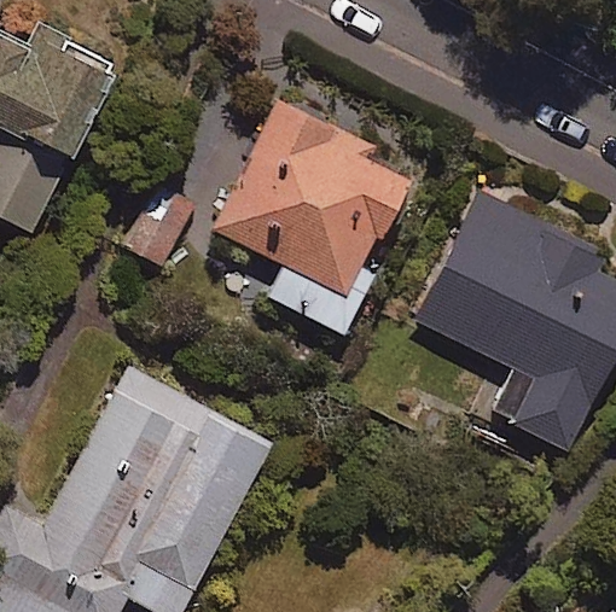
[(27,46),(0,34),(0,219),(34,235),(115,63),(35,27),(27,46)]
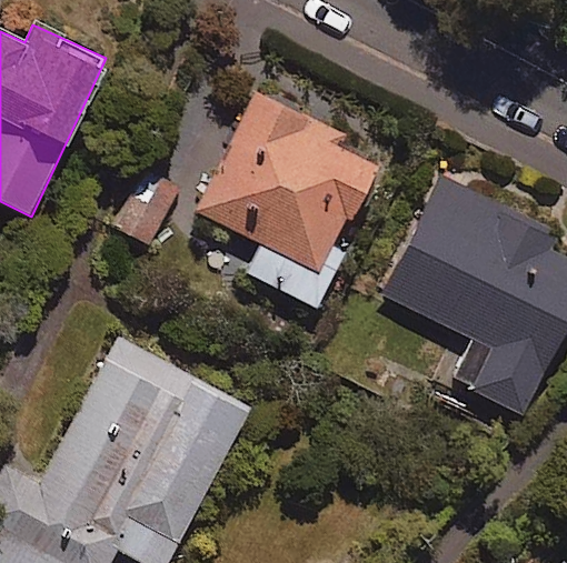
[(384,163),(261,94),(196,208),(261,244),(246,271),(314,310),(346,252),(336,247),(384,163)]
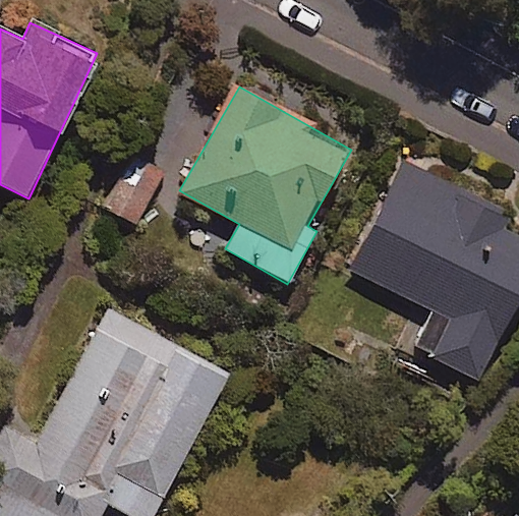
[(164,176),(133,160),(104,216),(133,232),(164,176)]
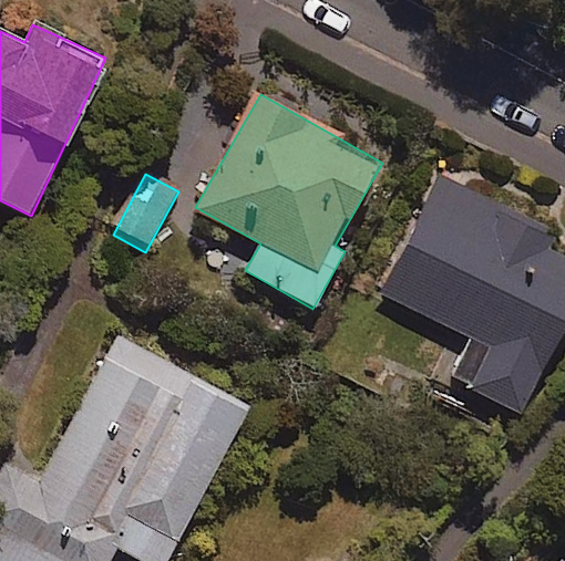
[(564,258),(547,249),(554,235),(439,178),(383,295),(474,339),(453,381),(522,414),(564,323),(564,258)]
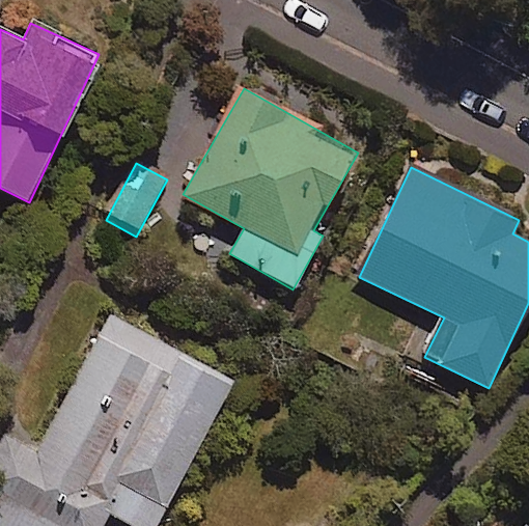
[(156,525),(233,384),(112,316),(0,521),(0,525),(103,525),(110,514),(132,525),(156,525)]
